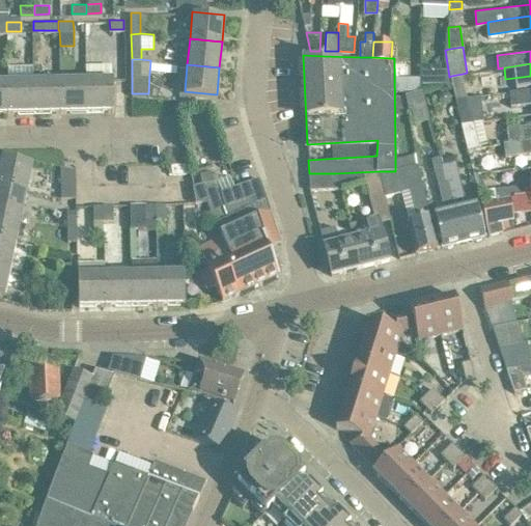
[(467,94),(463,74),(451,76),(455,95),(467,94)]
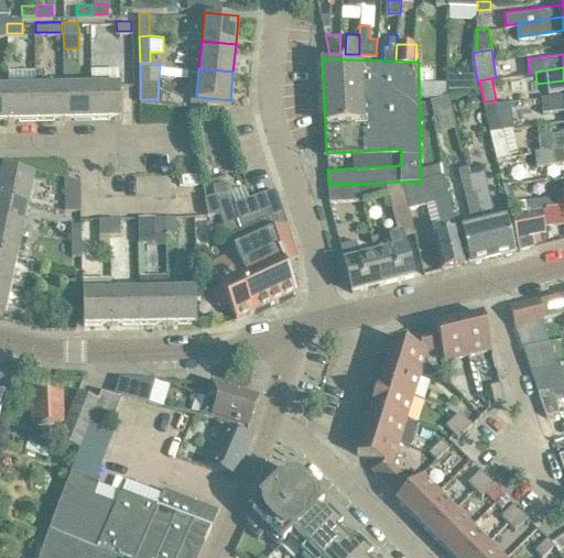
[(423,79),(424,94),(443,94),(443,79),(423,79)]
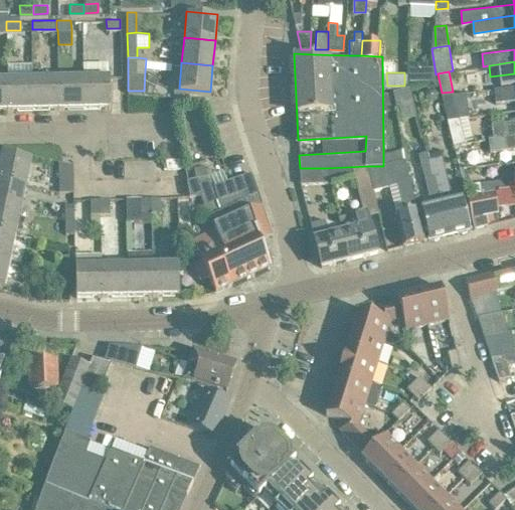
[(84,106),(83,74),(58,75),(59,107),(84,106)]
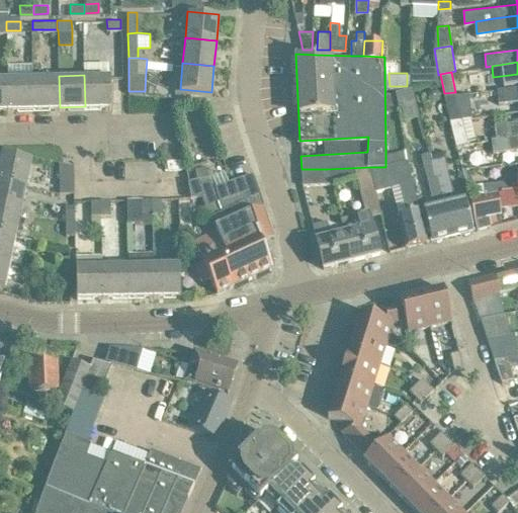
[(111,106),(110,86),(110,75),(84,75),(85,106),(111,106)]
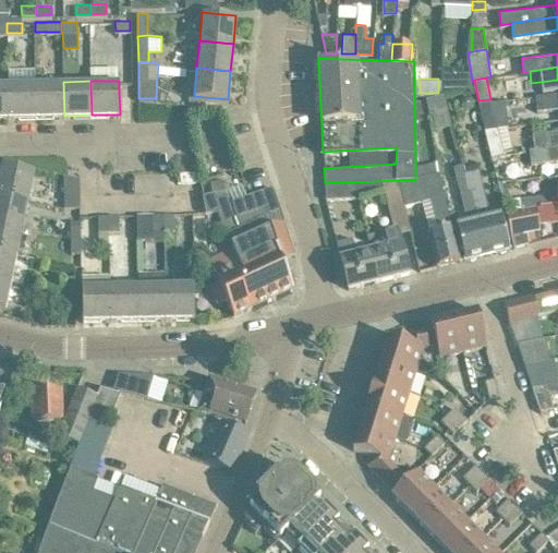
[(36,116),(35,82),(8,83),(8,117),(36,116)]
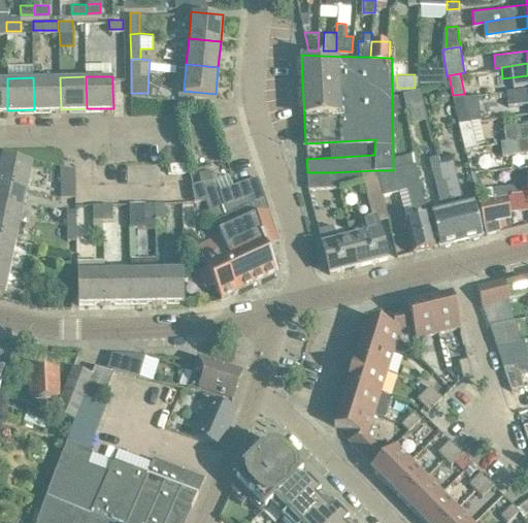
[(61,109),(60,77),(33,77),(34,109),(61,109)]
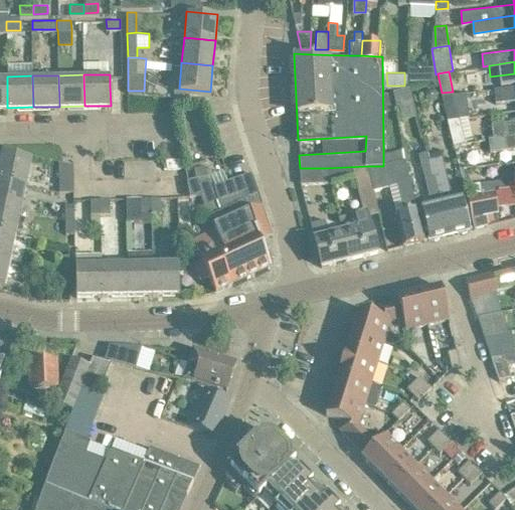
[(514,85),(494,88),(495,101),(514,98),(514,85)]
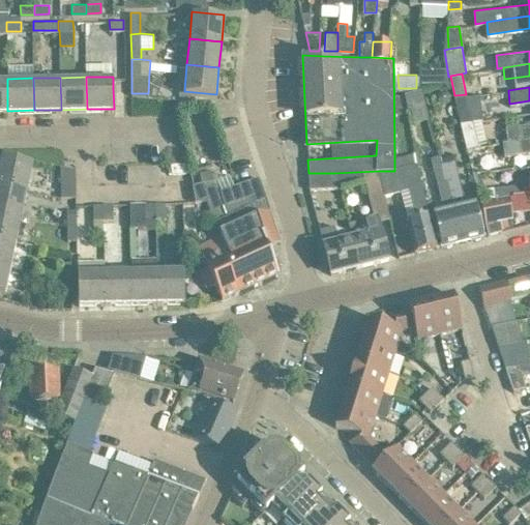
[(420,89),(404,92),(408,107),(410,107),(423,103),(420,89)]
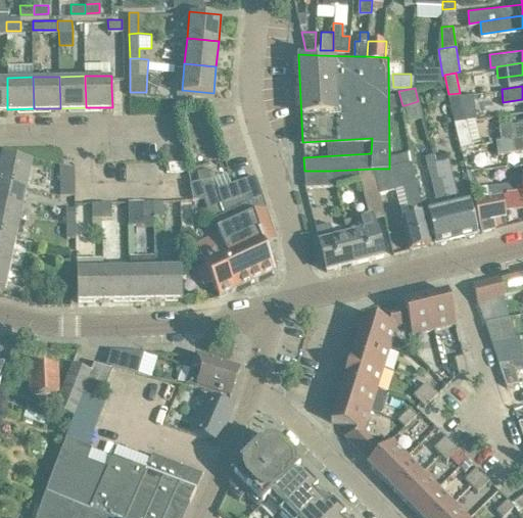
[(466,118),(460,93),(448,94),(455,119),(466,118)]
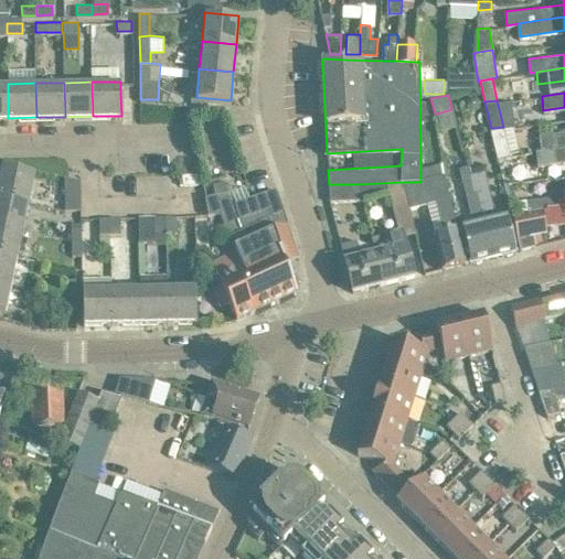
[(510,153),(503,127),(491,128),(498,157),(510,153)]
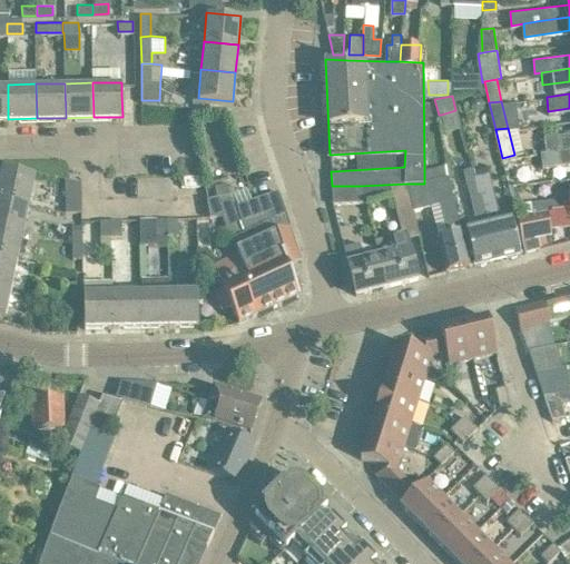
[(569,146),(569,131),(544,136),(546,150),(559,148),(569,146)]
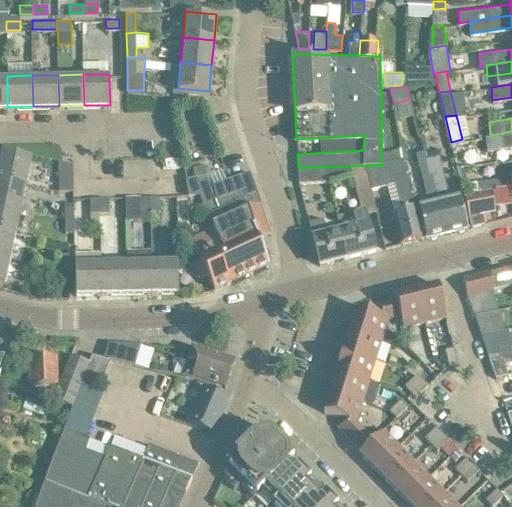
[(511,131),(502,133),(490,135),(485,135),(487,148),(511,145),(511,131)]
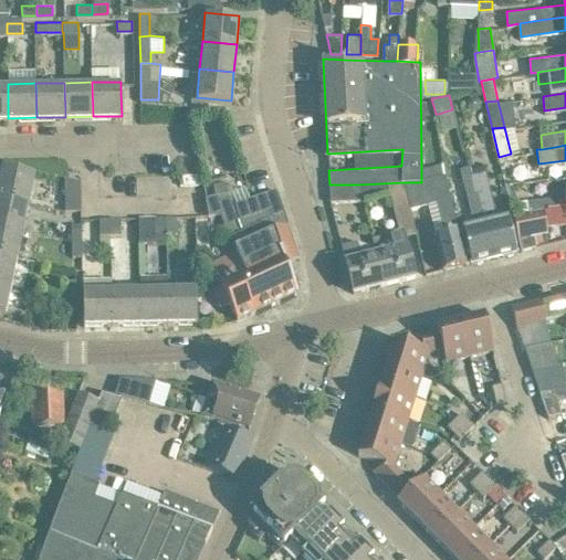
[(467,262),(461,240),(449,190),(443,161),(421,167),(421,182),(404,182),(409,209),(410,209),(436,201),(443,230),(435,232),(438,246),(443,267),(467,262)]
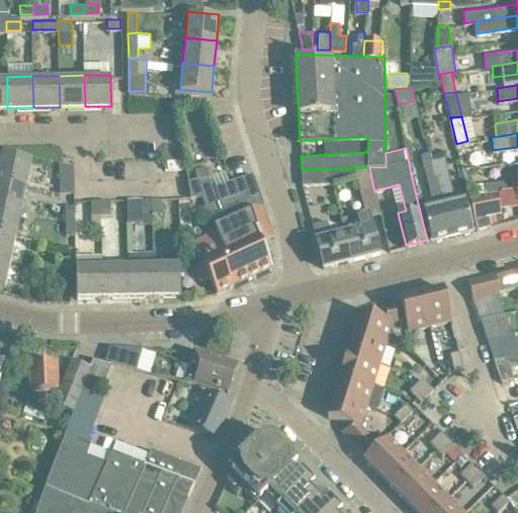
[(472,229),(468,208),(464,195),(454,198),(442,150),(431,153),(436,173),(451,234),(472,229)]
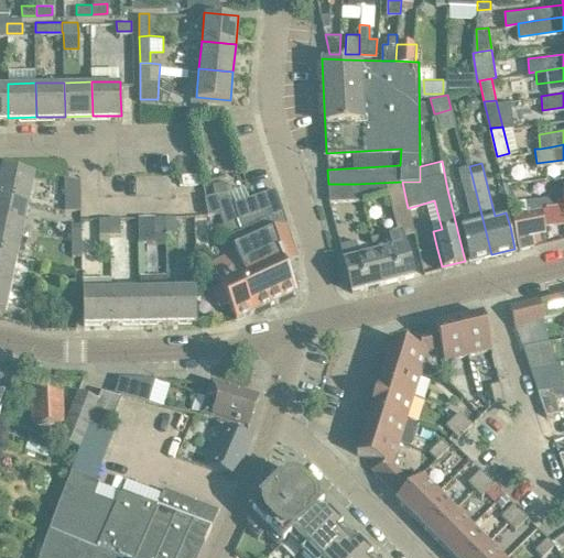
[(34,172),(32,171),(1,164),(0,168),(0,194),(29,200),(34,172)]
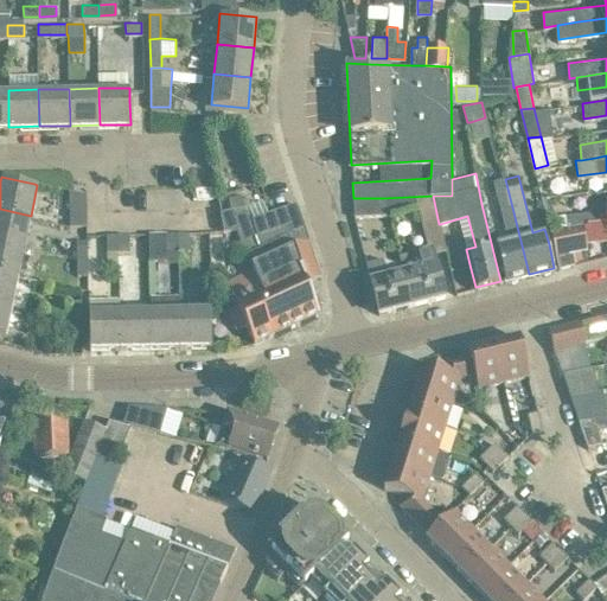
[(511,203),(505,179),(504,177),(493,179),(508,238),(496,241),(505,280),(529,274),(511,203)]
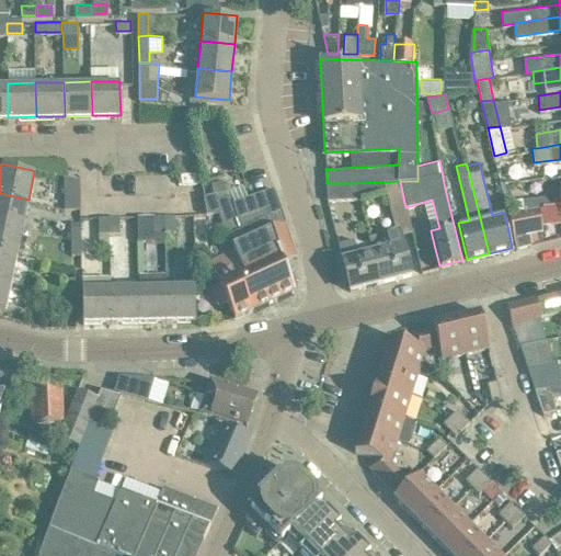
[(410,273),(404,251),(400,233),(412,230),(407,207),(405,207),(400,181),(354,183),(358,196),(386,190),(395,227),(382,230),(387,249),(373,252),(380,281),(410,273)]
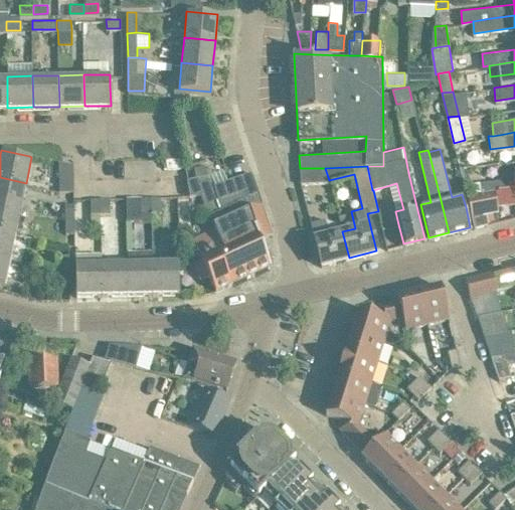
[(329,180),(325,168),(300,168),(301,182),(329,180)]
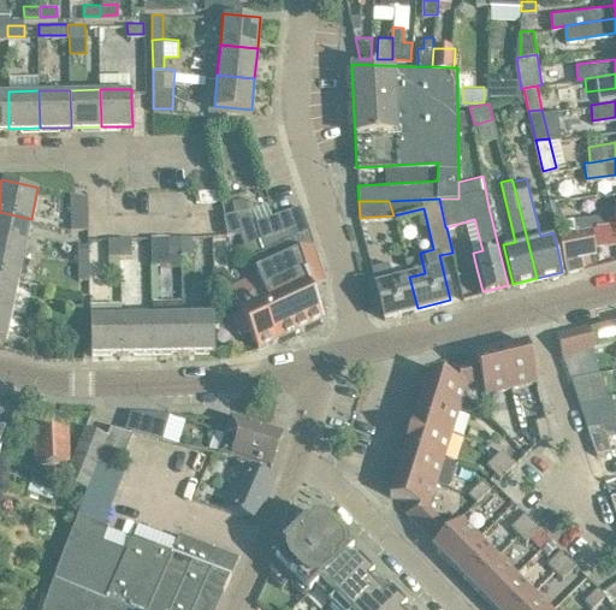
[(321,265),(301,205),(256,219),(253,207),(223,212),(227,232),(241,231),(260,273),(274,309),(272,311),(271,313),(276,323),(285,318),(291,331),(324,315),(304,271),(321,265)]
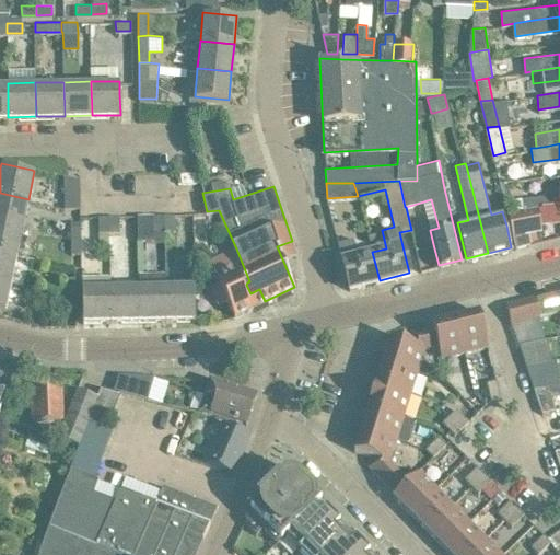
[(559,186),(556,187),(556,193),(521,197),(522,209),(535,207),(559,201),(559,186)]
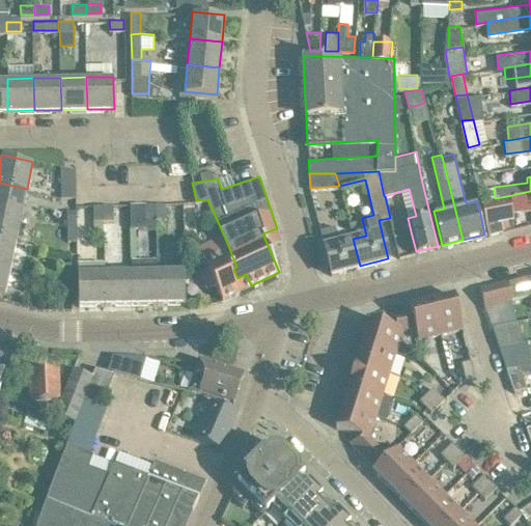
[(0,210),(21,215),(27,189),(0,183),(0,210)]
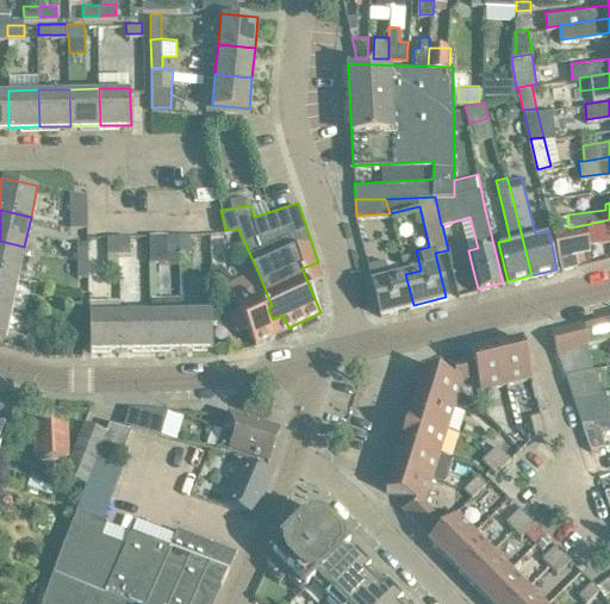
[(70,225),(87,224),(87,213),(69,213),(70,225)]
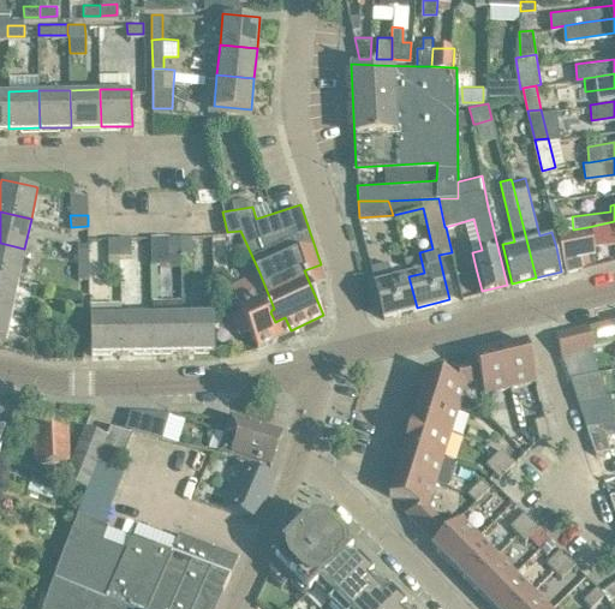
[(614,221),(587,227),(590,238),(614,234),(614,221)]
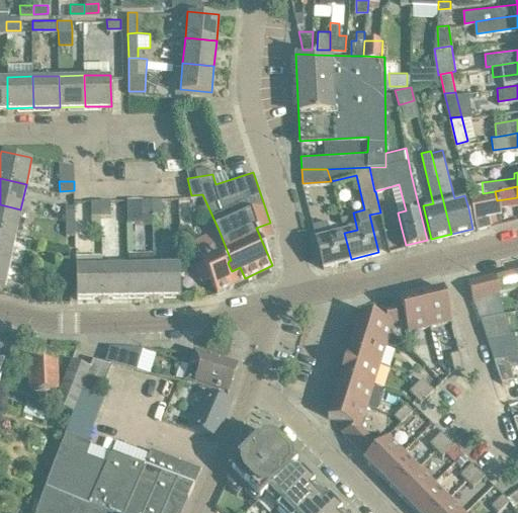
[(499,206),(497,200),(495,191),(483,193),(468,196),(477,228),(499,222),(497,212),(500,211),(499,206)]
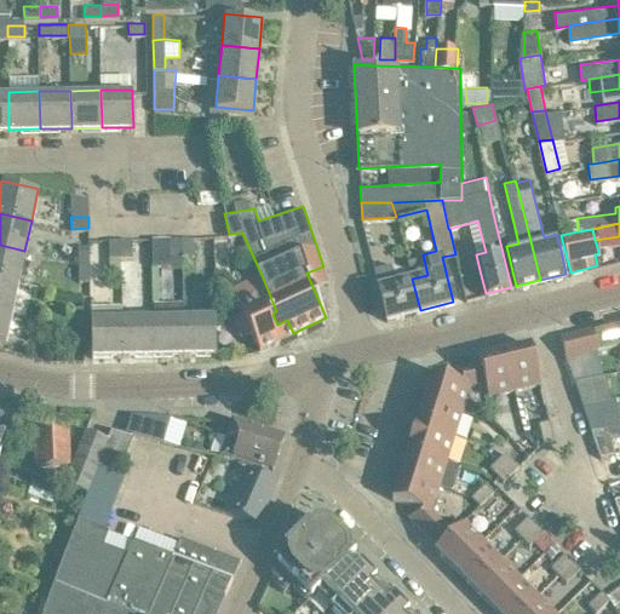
[(182,253),(182,236),(170,236),(171,253),(182,253)]
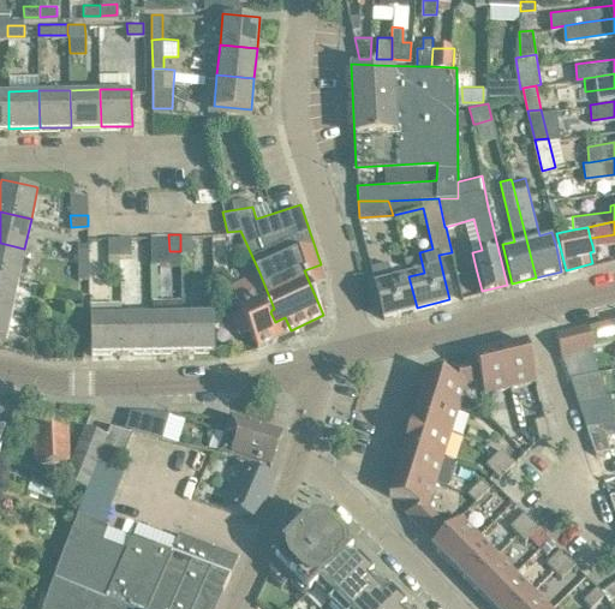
[(191,251),(191,234),(180,234),(180,251),(191,251)]
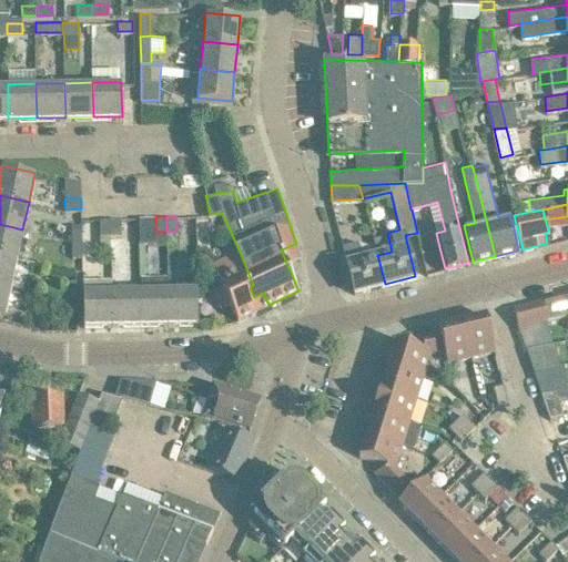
[(113,233),(112,217),(100,217),(100,234),(113,233)]
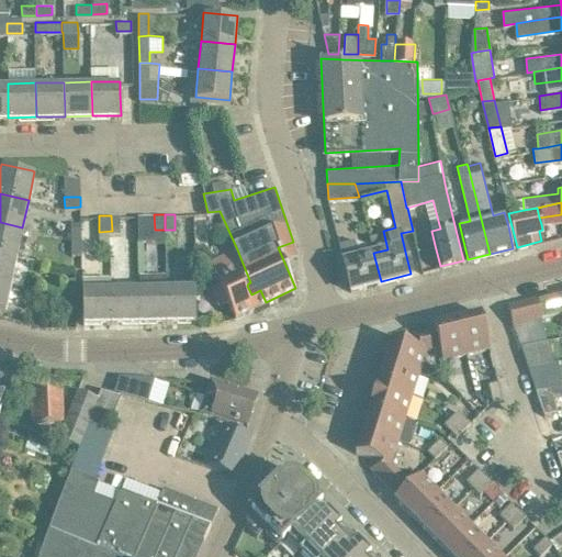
[(121,231),(120,215),(111,215),(112,231),(121,231)]
